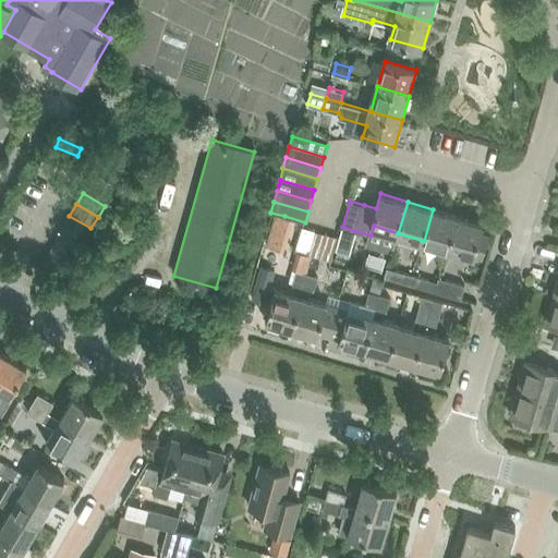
[(434,256),(445,259),(448,247),(449,249),(459,217),(433,209),(424,241),(437,245),(434,256)]
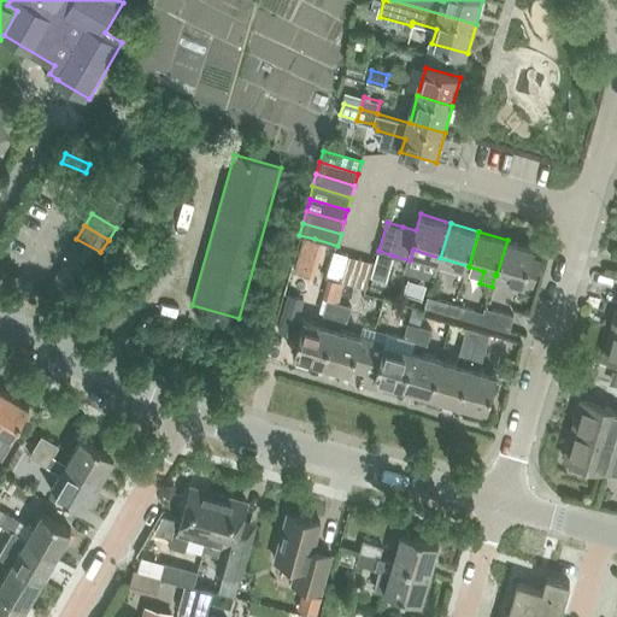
[(76,239),(69,251),(93,265),(100,252),(76,239)]
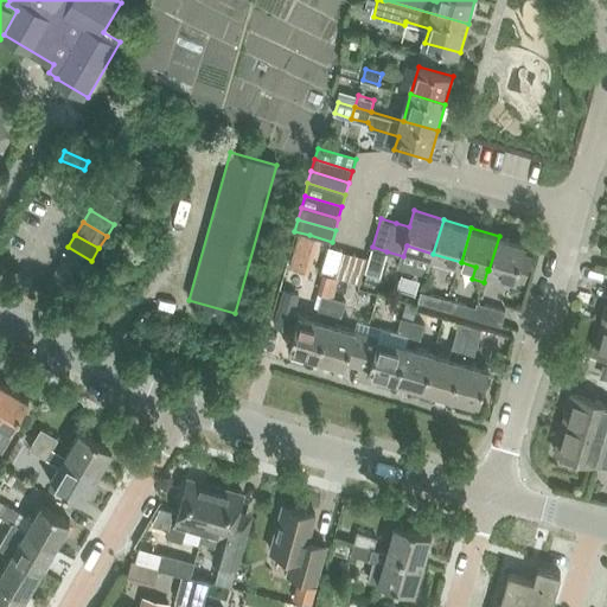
[(499,236),(489,270),(517,279),(524,280),(531,254),(525,251),(528,244),(499,236)]
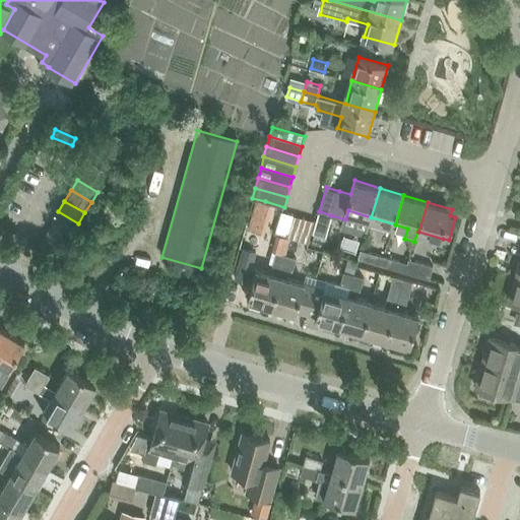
[(58,211),(52,221),(72,234),(78,223),(58,211)]
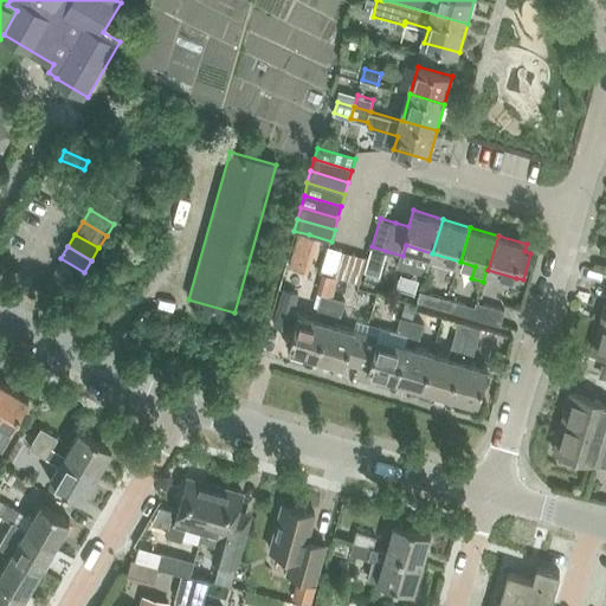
[(330,247),(323,272),(335,276),(342,251),(330,247)]
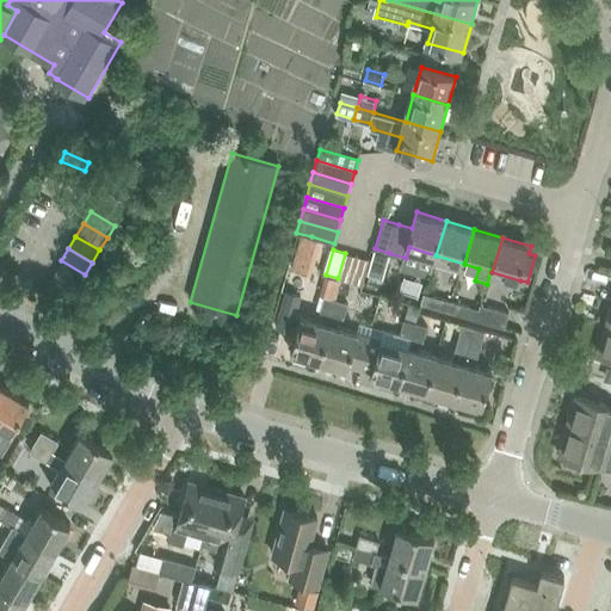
[(338,278),(351,282),(358,257),(345,253),(338,278)]
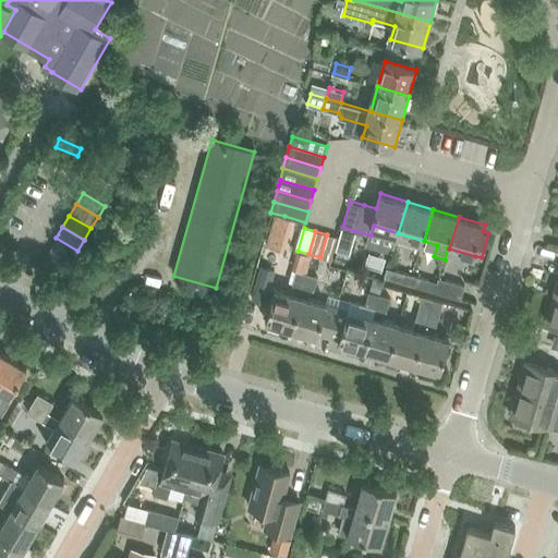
[(327,234),(320,257),(322,257),(331,261),(338,238),(327,234)]
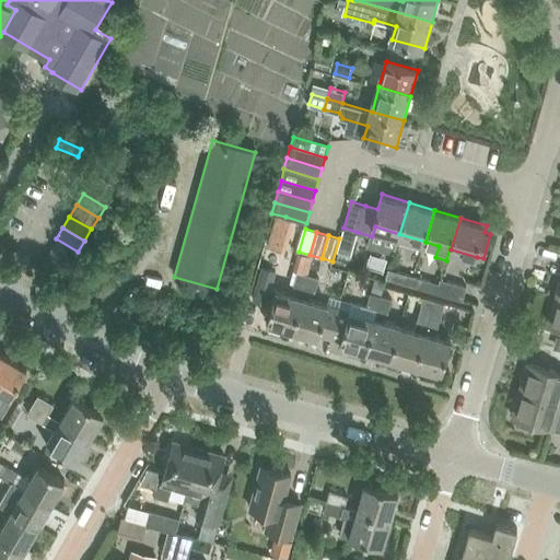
[(56,238),(49,249),(71,263),(78,252),(56,238)]
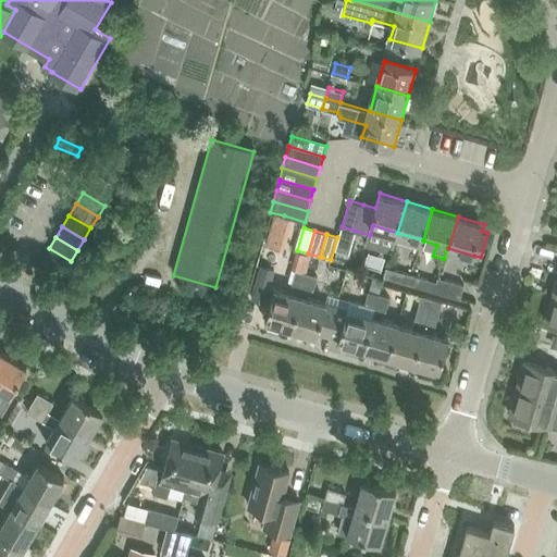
[(348,277),(368,282),(372,265),(351,261),(348,277)]
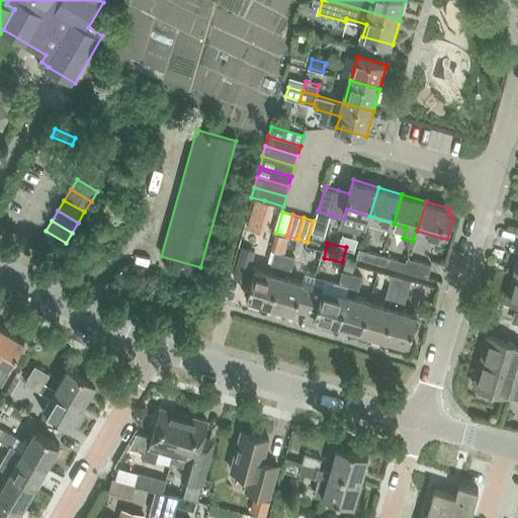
[(241,247),(232,278),(246,282),(254,251),(241,247)]
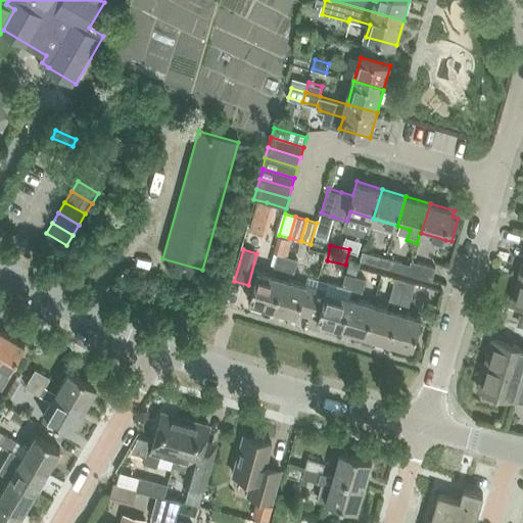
[(256,270),(267,272),(271,253),(260,251),(256,270)]
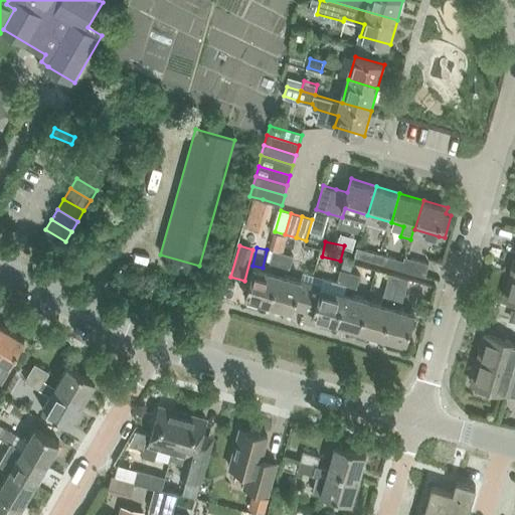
[(382,254),(357,247),(355,255),(379,263),(382,254)]
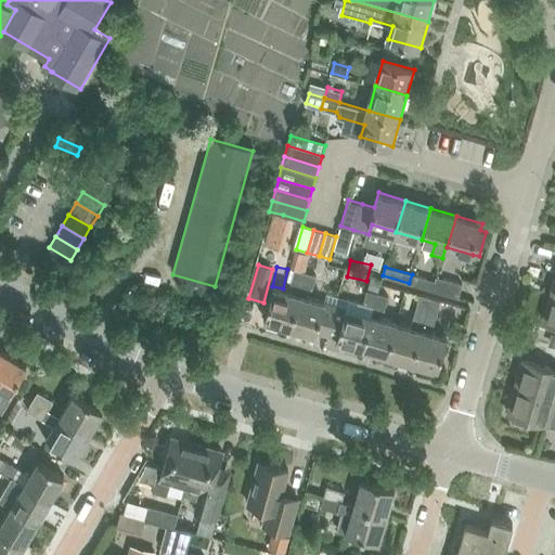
[(273,287),(263,321),(289,328),(306,273),(295,270),(291,284),(294,284),(292,293),(273,287)]
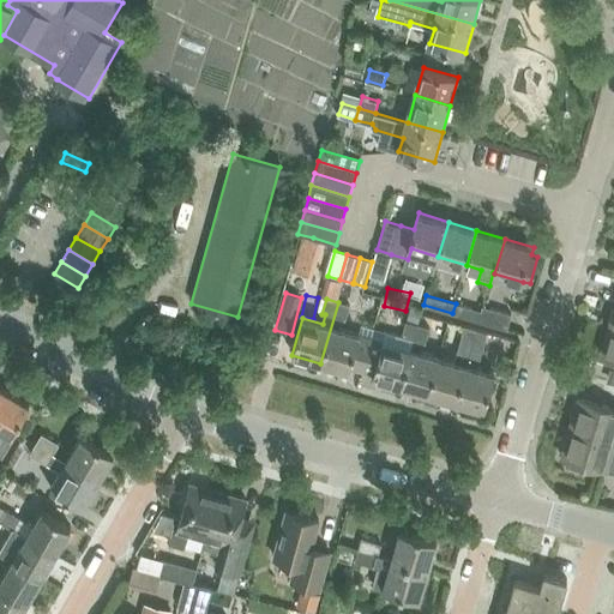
[(338,302),(320,363),(349,372),(350,371),(353,360),(365,362),(372,338),(360,335),(339,329),(342,320),(344,321),(349,306),(348,305),(338,302)]
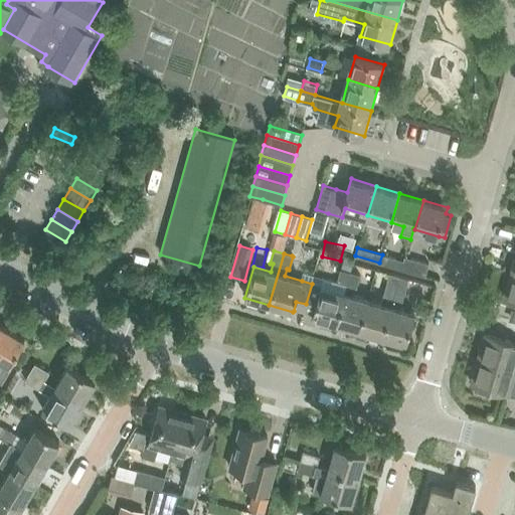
[(403,261),(382,254),(379,263),(401,269),(403,261)]
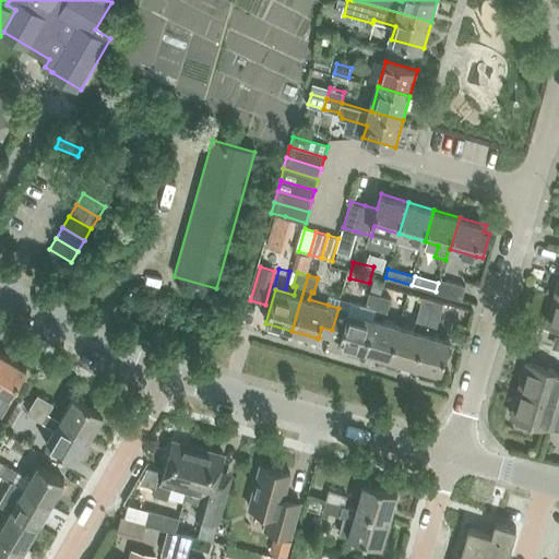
[(439,278),(438,283),(436,292),(462,299),(465,286),(439,278)]
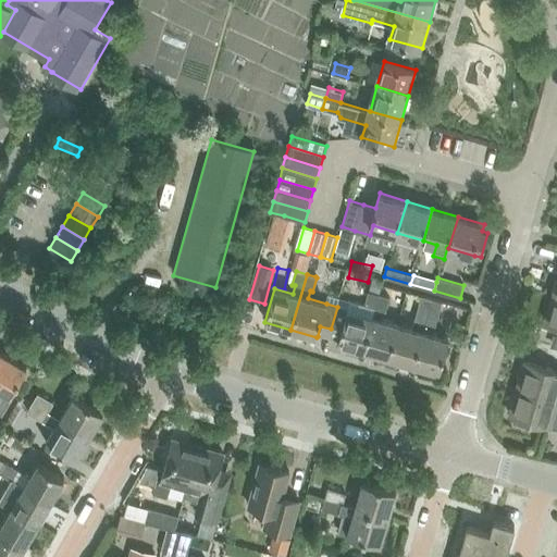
[(373,280),(369,293),(380,296),(383,285),(384,283),(373,280)]
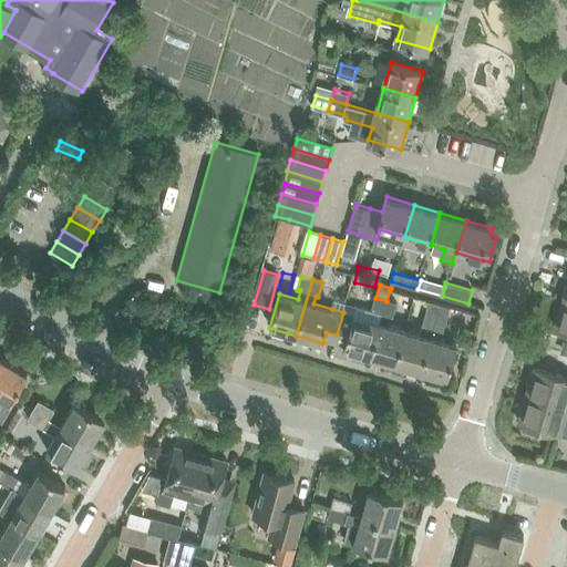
[(343,312),(337,334),(348,338),(344,348),(344,349),(370,357),(387,301),(375,298),(372,312),(357,308),(354,316),(343,312)]
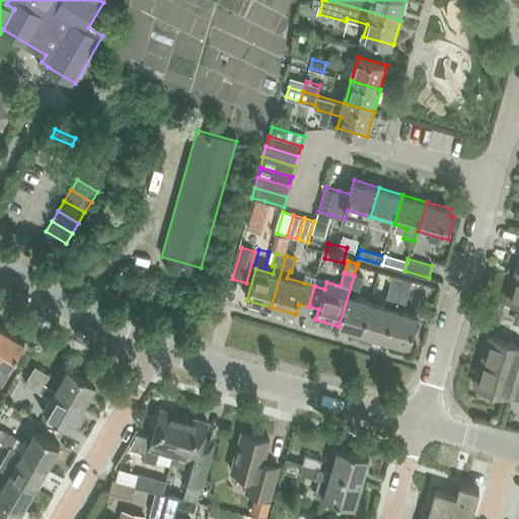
[(360,292),(364,279),(354,276),(340,326),(363,334),(372,303),(355,298),(357,291),(360,292)]
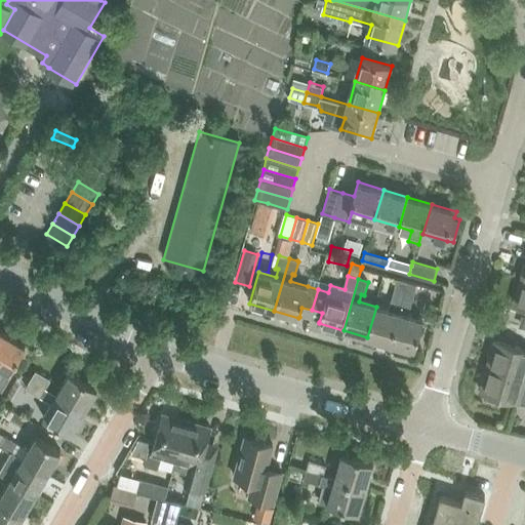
[(367,337),(391,345),(408,282),(398,279),(391,303),(393,304),(391,311),(376,307),(367,337)]
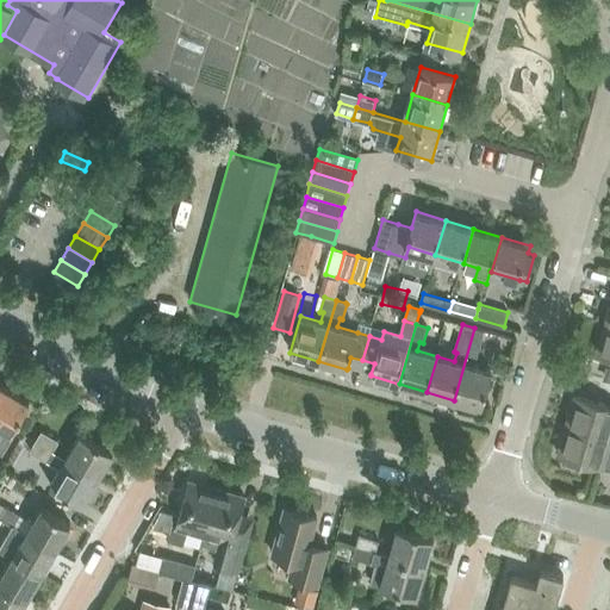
[(609,327),(607,327),(598,355),(609,358),(609,327)]
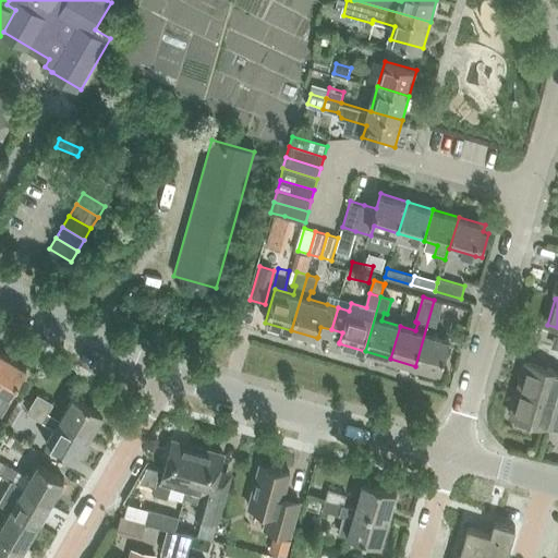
[(439,313),(443,302),(434,300),(415,366),(441,374),(451,340),(434,335),(436,328),(439,328),(443,314),(439,313)]
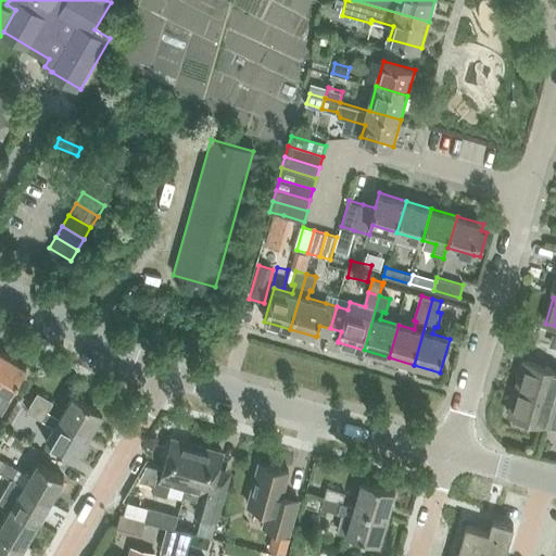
[(25,365),(0,350),(0,384),(4,388),(0,394),(0,412),(2,414),(13,393),(11,391),(25,365)]
